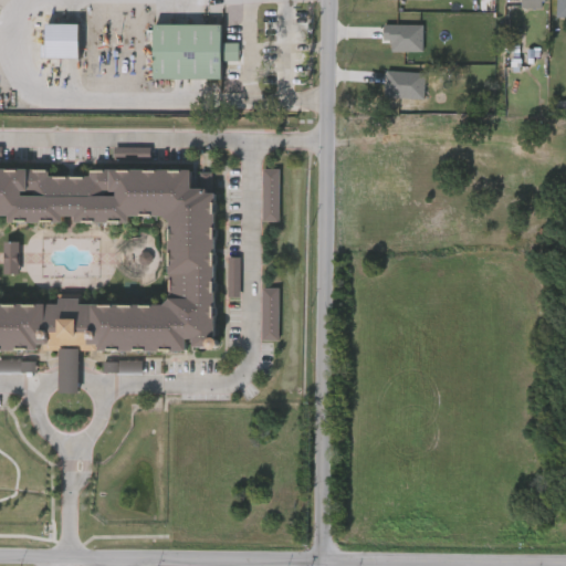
[(416,0),(373,0),(373,10),(416,11),(416,0)]
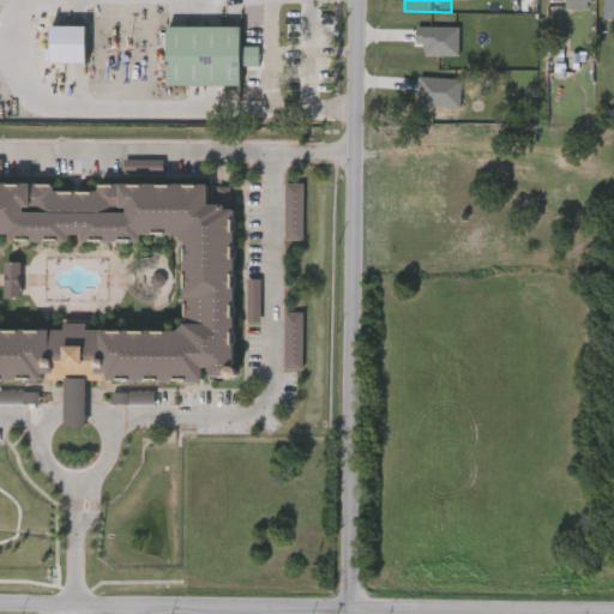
[(548,0),(549,22),(575,20),(573,0),(548,0)]
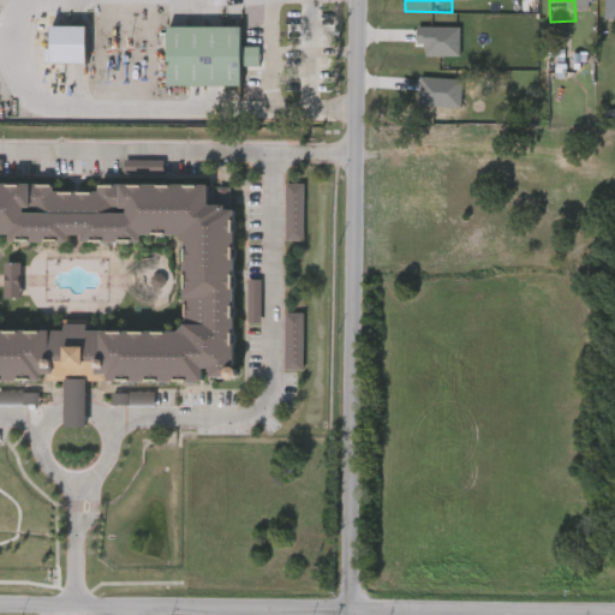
[(614,0),(589,0),(589,30),(614,31),(614,0)]
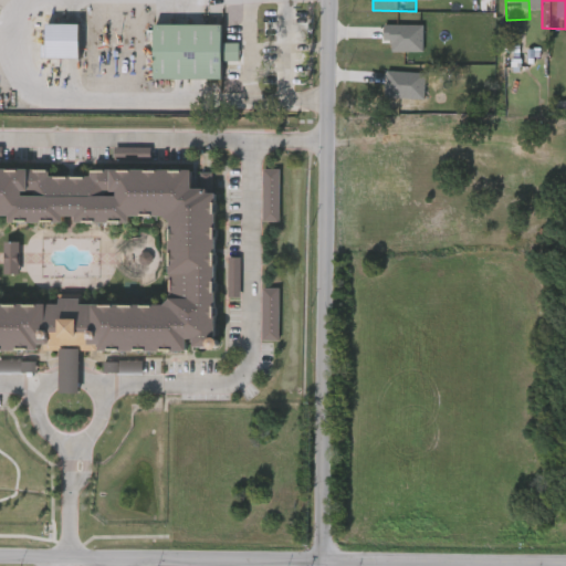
[(154,24),(223,24),(223,43),(239,43),(239,61),(224,61),(224,79),(154,77),(154,24)]
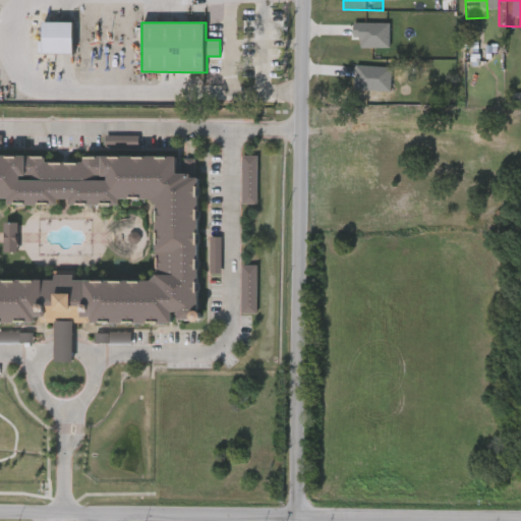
[(346,57),(375,57),(375,34),(340,33),(340,47),(347,47),(346,57)]
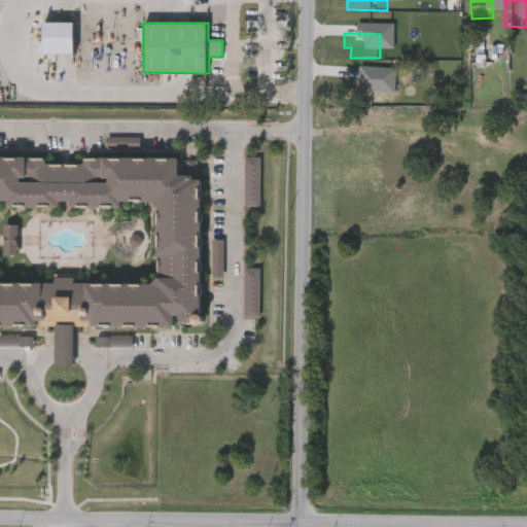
[(49,70),(49,50),(80,50),(80,70),(49,70)]
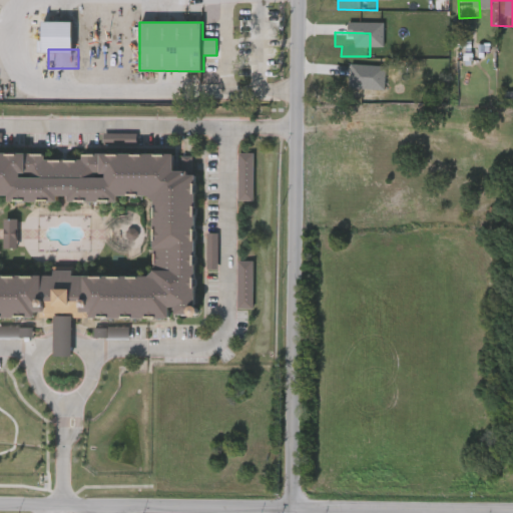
[(336,98),(371,99),(372,75),(337,74),(336,98)]
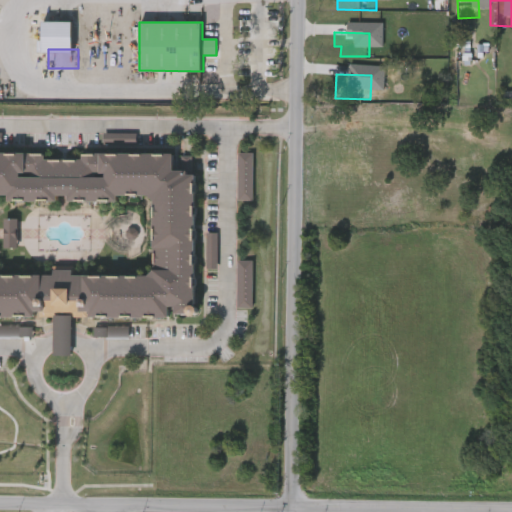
[(123,143),(90,143),(91,155),(123,154),(123,143)]
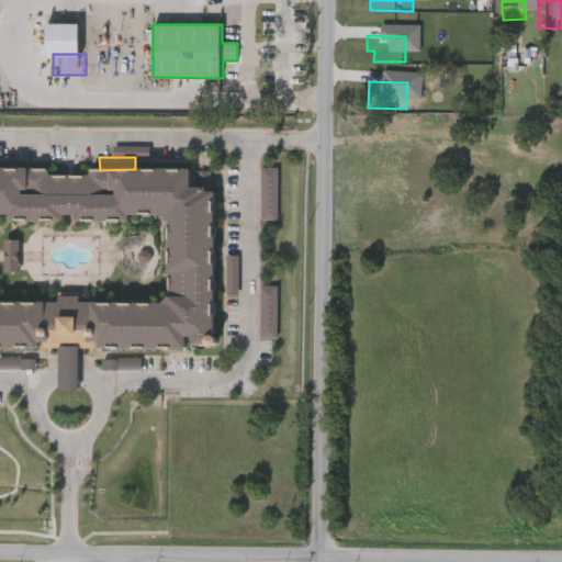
[(78,349),(78,391),(59,391),(59,349),(0,349),(0,169),(48,170),(48,176),(91,176),(91,170),(190,171),(190,187),(214,188),(213,337),(210,337),(210,346),(194,346),(194,337),(186,337),(186,350),(78,349)]
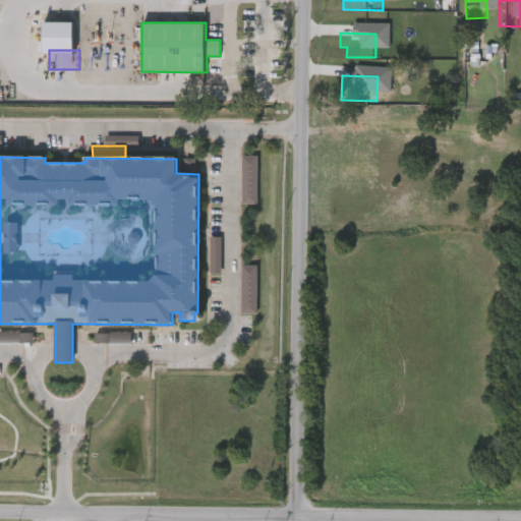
[(243,214),(244,166),(229,166),(229,214),(243,214)]
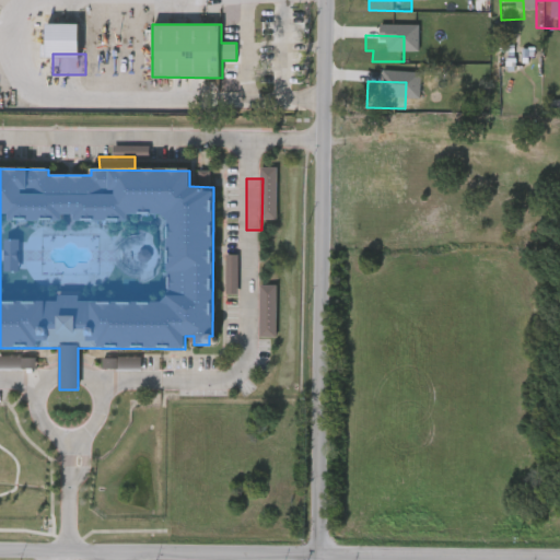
[(223,304),(223,265),(211,265),(211,304),(223,304)]
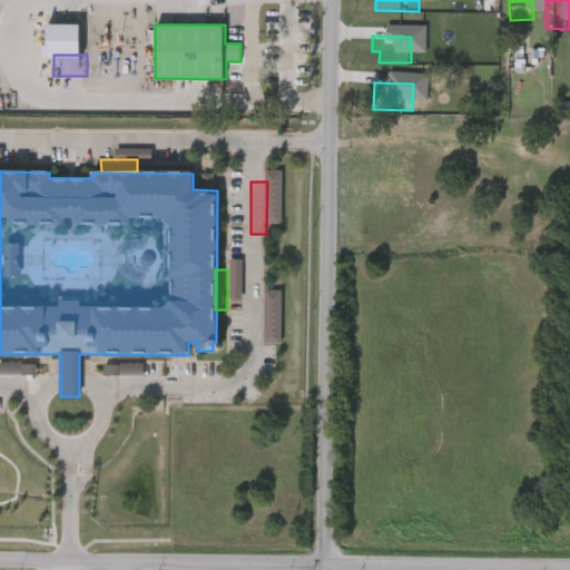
[(266,354),(266,301),(249,301),(249,353),(266,354)]
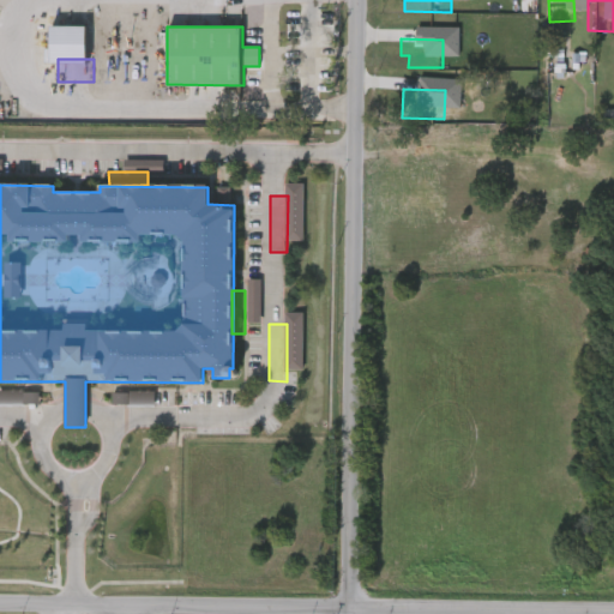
[(14,402),(0,402),(0,416),(14,416),(14,402)]
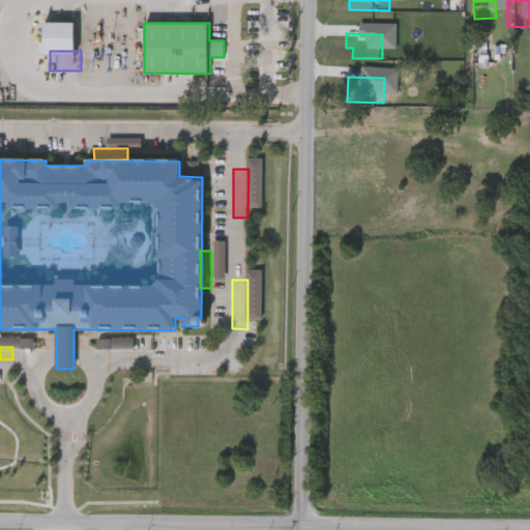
[(119,359),(120,348),(85,348),(84,358),(119,359)]
